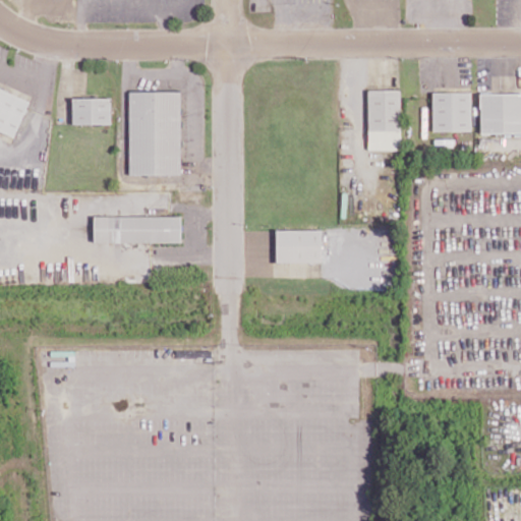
[(0,129),(14,136),(30,100),(0,88),(0,129)]
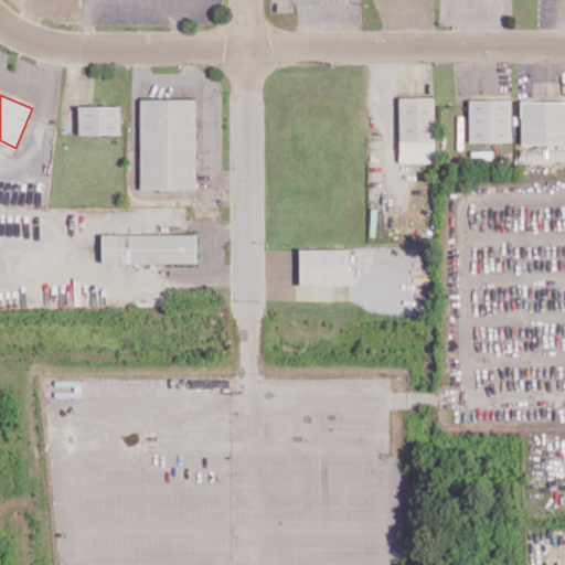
[(398,162),(434,162),(434,96),(398,97),(398,162)]
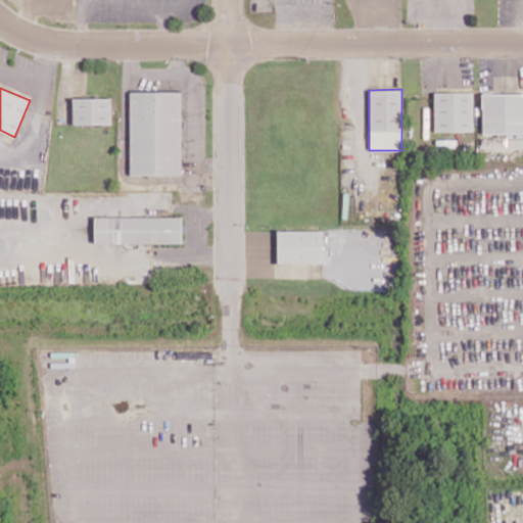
[(181,91),(129,91),(130,175),(181,175),(181,91)]
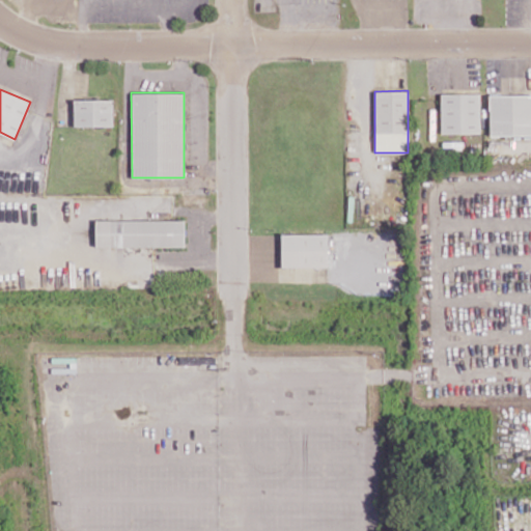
[(440,133),(480,133),(480,93),(440,93),(440,133)]
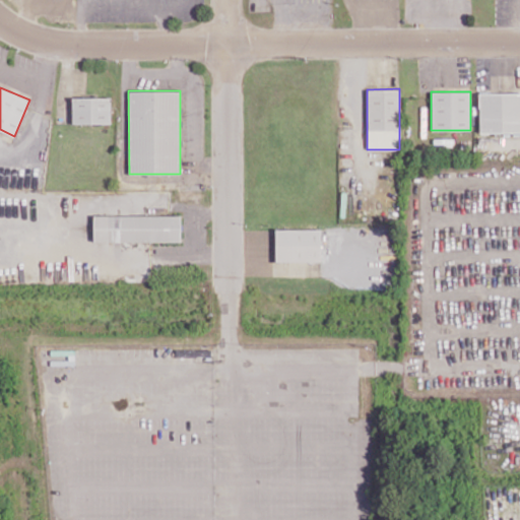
[(519,132),(519,92),(478,93),(479,133),(519,132)]
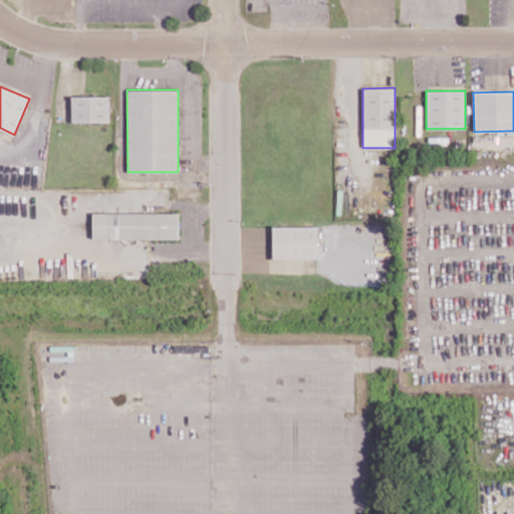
[(71,122),(109,121),(108,96),(70,96),(71,122)]
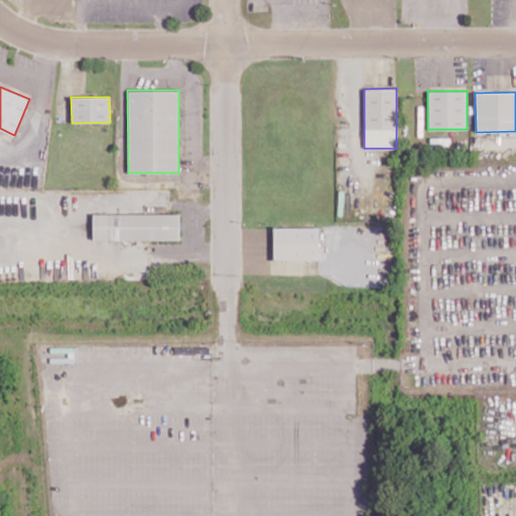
[(93,239),(178,241),(179,215),(93,213),(93,239)]
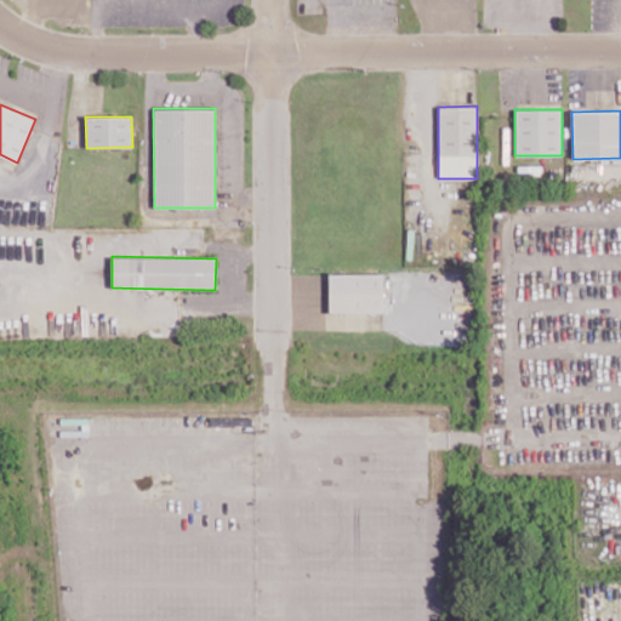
[(329,312),(383,312),(383,273),(328,273),(329,312)]
